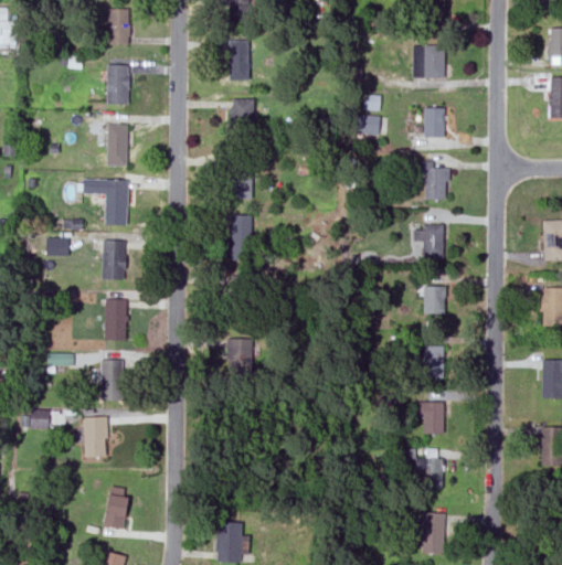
[(250,0),(230,0),(230,17),(250,17),(250,0)]
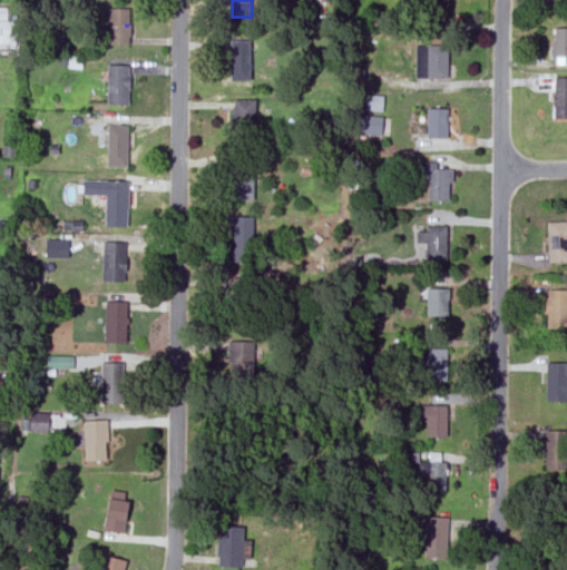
[(450,23),(450,0),(434,0),(434,23),(450,23)]
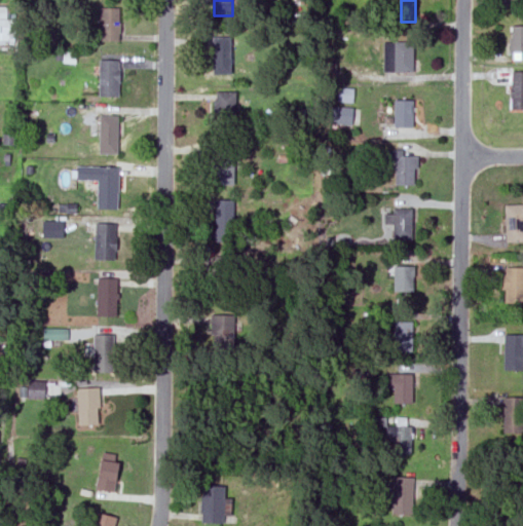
[(0,43),(17,43),(17,19),(8,19),(8,6),(0,6),(0,17),(1,17),(0,43)]
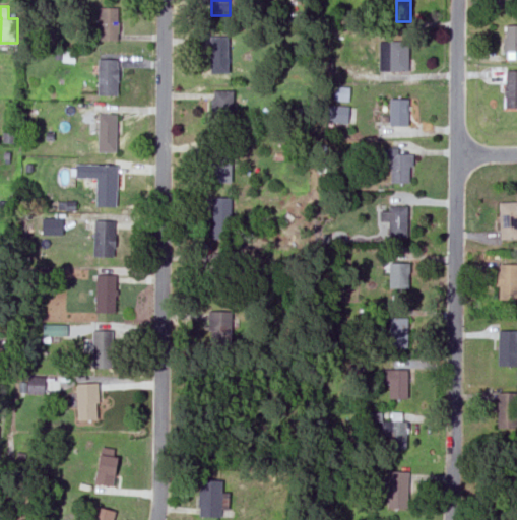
[(119,8),(100,7),(100,42),(119,42),(119,8)]
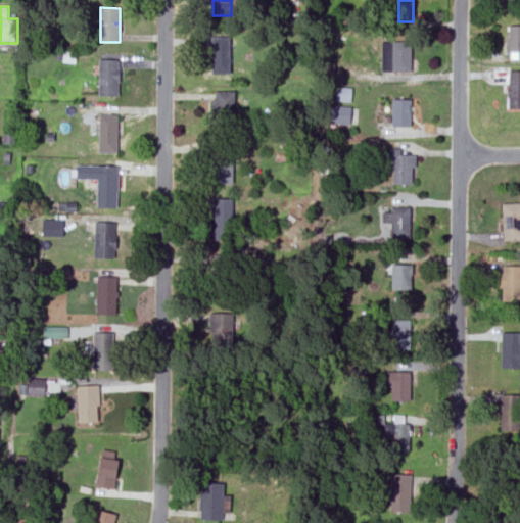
[(508,54),(519,54),(519,27),(508,27),(508,54)]
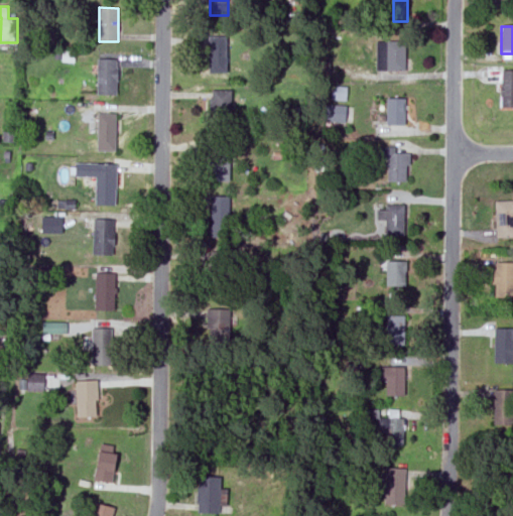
[(210,36),(210,73),(227,73),(227,36),(210,36)]
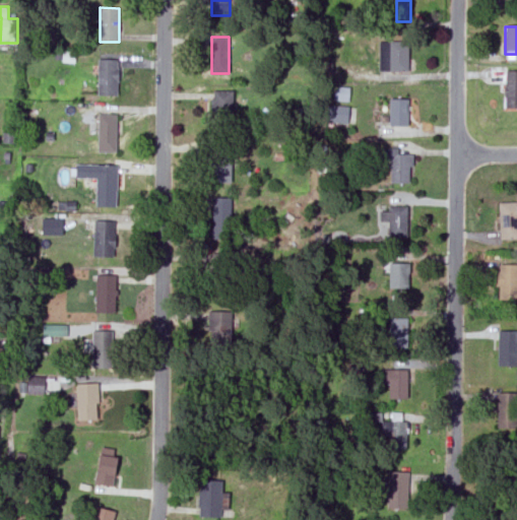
[(408,42),(381,42),(381,71),(408,71),(408,42)]
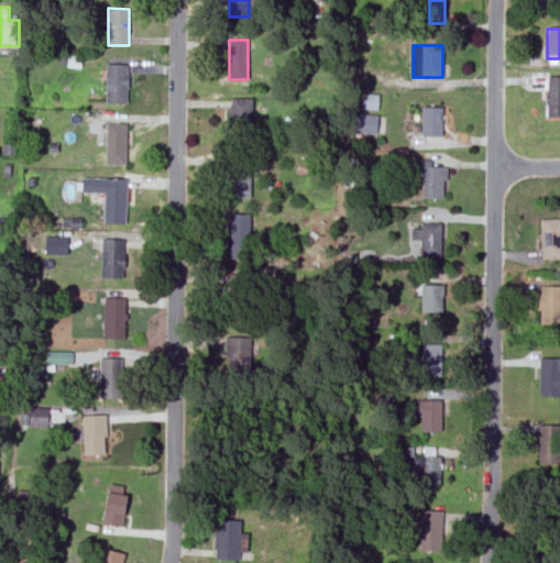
[(129,103),(129,64),(108,64),(108,103),(129,103)]
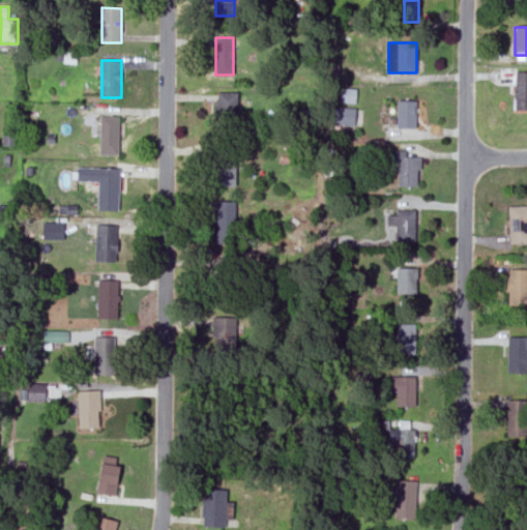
[(526,72),(516,72),(516,111),(526,111),(526,72)]
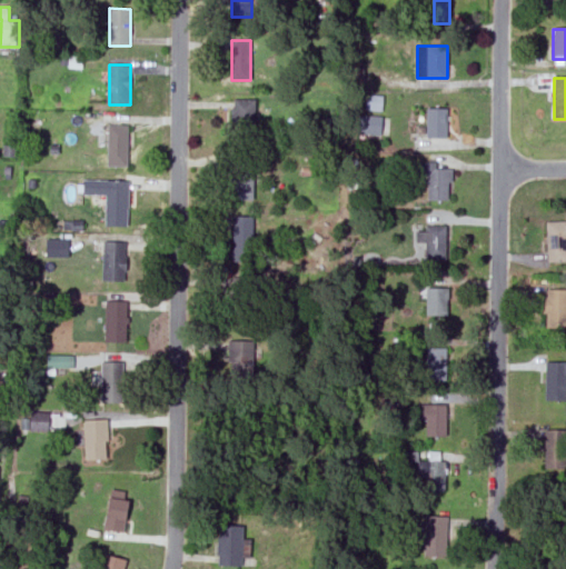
[(386,95),(368,95),(368,110),(386,110),(386,95)]
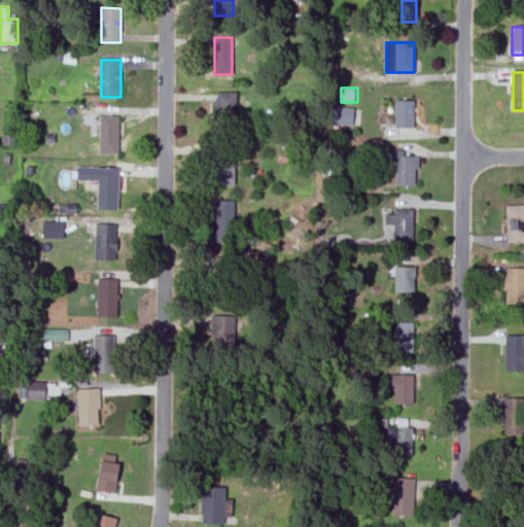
[(236,93),(214,93),(214,125),(236,125),(236,93)]
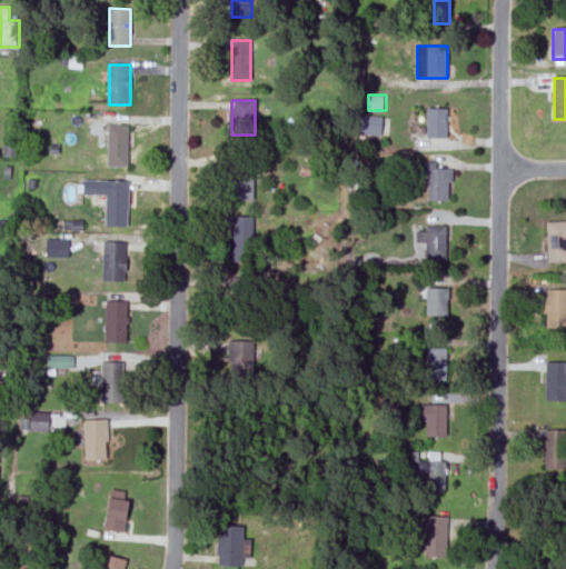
[(447,109),(427,109),(427,138),(447,138),(447,109)]
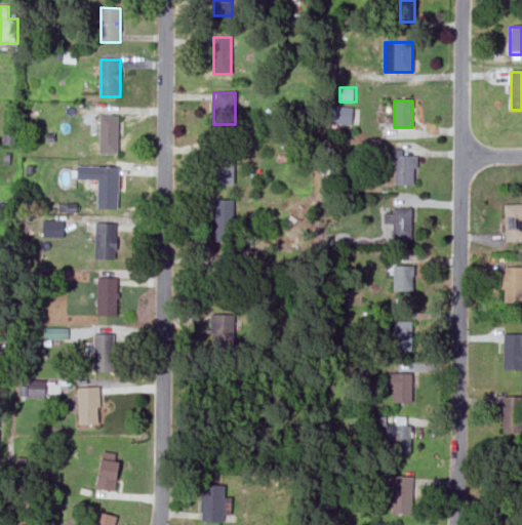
[(351,124),(351,108),(331,108),(331,124),(351,124)]
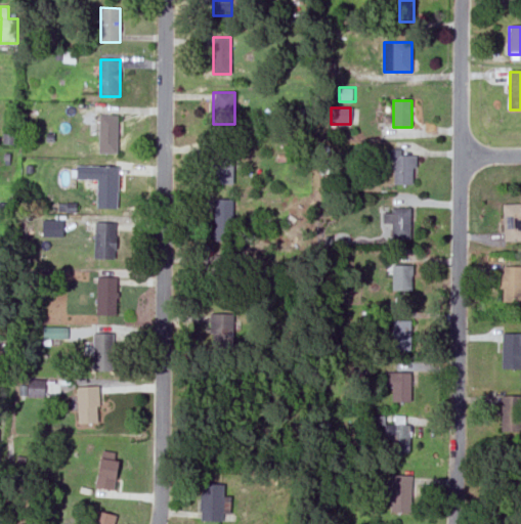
[(118,116),(101,116),(100,153),(118,153),(118,116)]
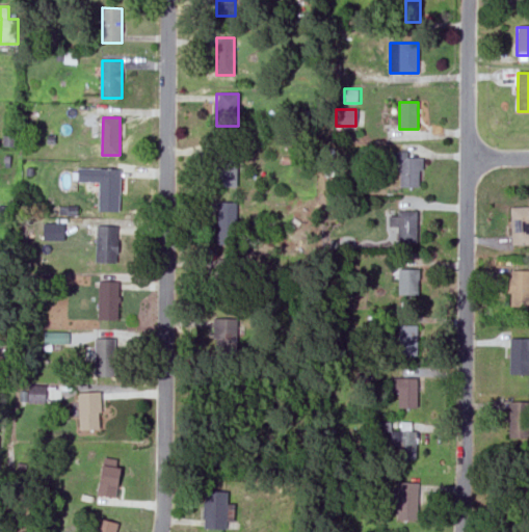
[(238,149),(214,149),(214,187),(238,187),(238,149)]
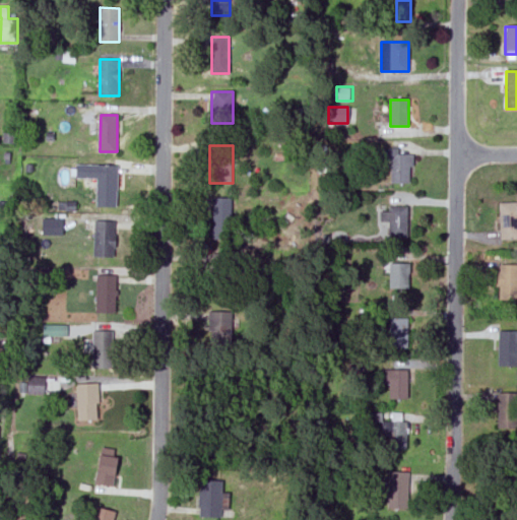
[(399,148),(383,148),(383,167),(392,167),(392,183),(411,183),(411,154),(399,154),(399,148)]
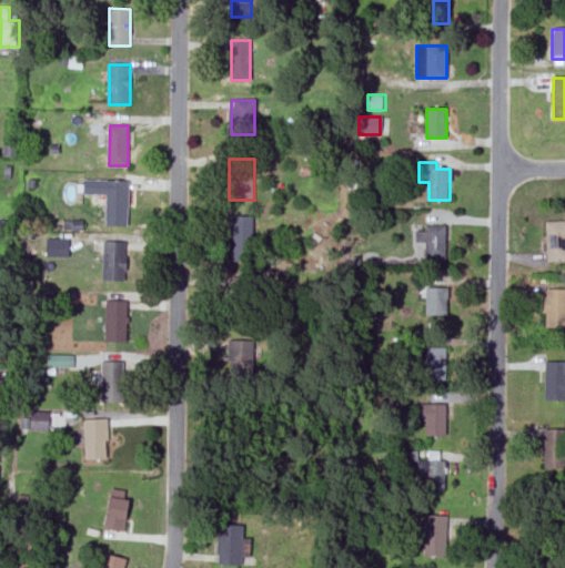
[(129,226),(130,180),(84,180),(83,195),(106,195),(106,226),(129,226)]
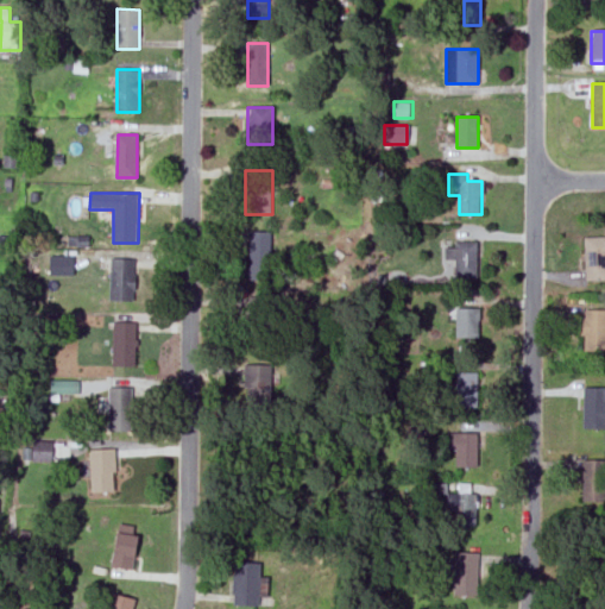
[(250,280),(272,280),(272,232),(250,232),(250,280)]
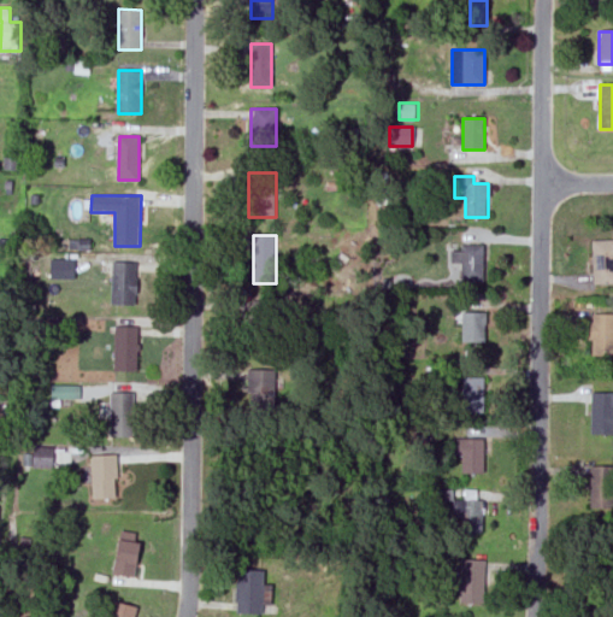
[(612,241),(594,241),(594,285),(612,285),(612,241)]
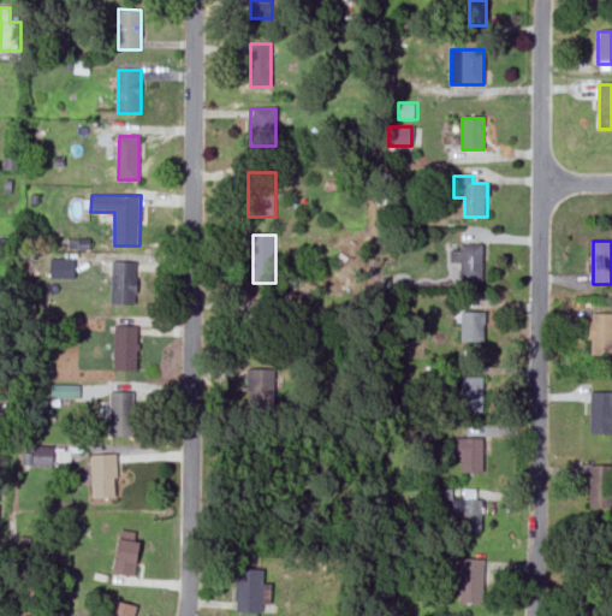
[(461,264),(461,280),(483,280),(483,247),(451,247),(451,264),(461,264)]
